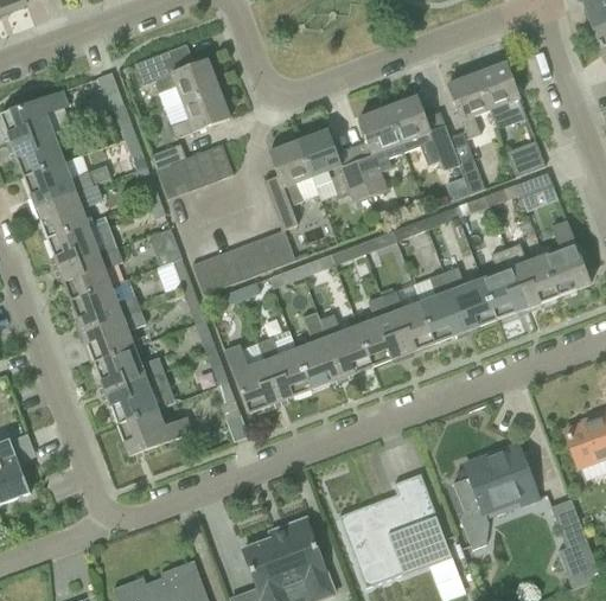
[(0,0),(0,11),(26,1),(26,0),(0,0)]
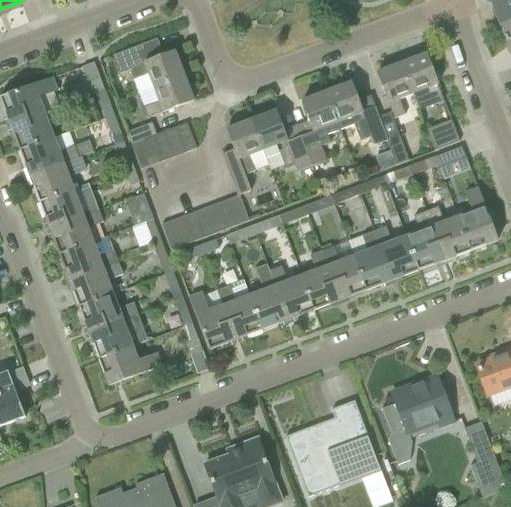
[(493,0),(501,22),(510,18),(510,0),(493,0)]
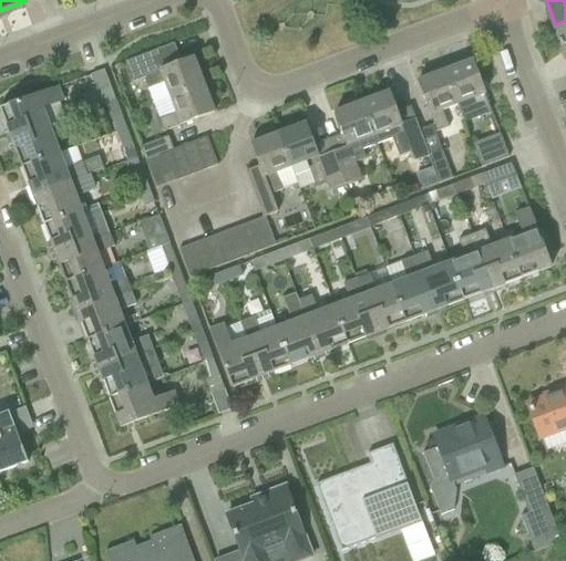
[(565,20),(555,24),(565,50),(565,20)]
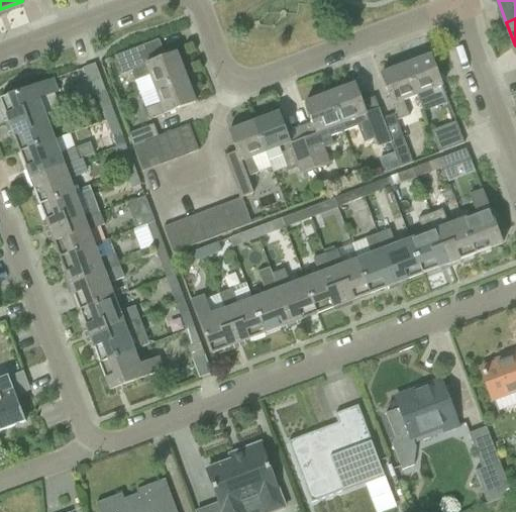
[(177,48),(159,56),(151,38),(114,53),(121,71),(131,68),(135,79),(149,74),(153,86),(140,91),(156,86),(186,74),(177,48)]
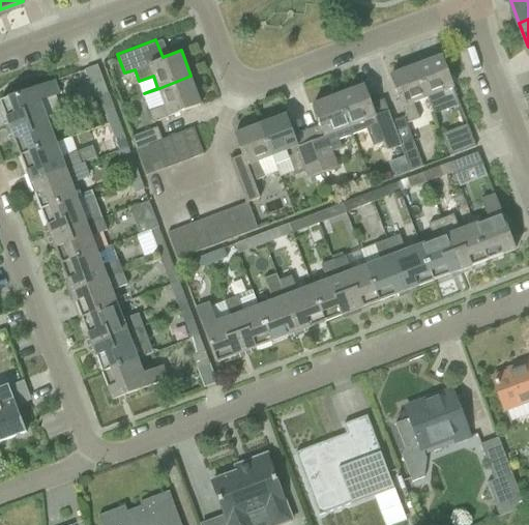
[(448,105),(460,100),(442,53),(416,62),(430,95),(442,90),(448,105)]
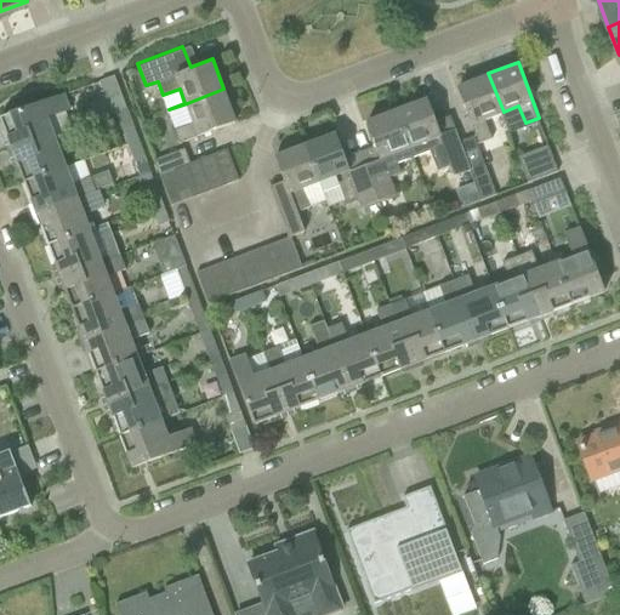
[(126,103),(123,95),(114,72),(100,78),(112,109),(115,108),(126,103)]
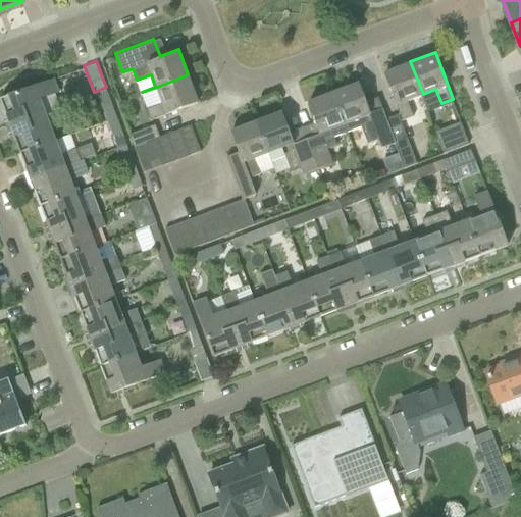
[(408,100),(423,94),(410,61),(384,71),(402,117),(413,113),(408,100)]
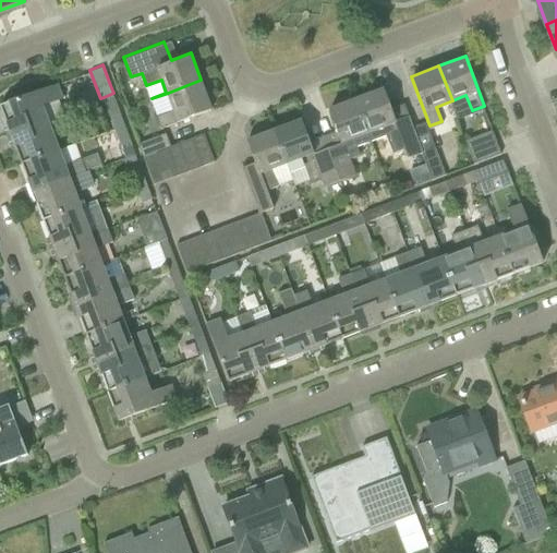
[(173,108),(157,113),(161,125),(191,115),(212,107),(201,80),(168,93),(173,108)]
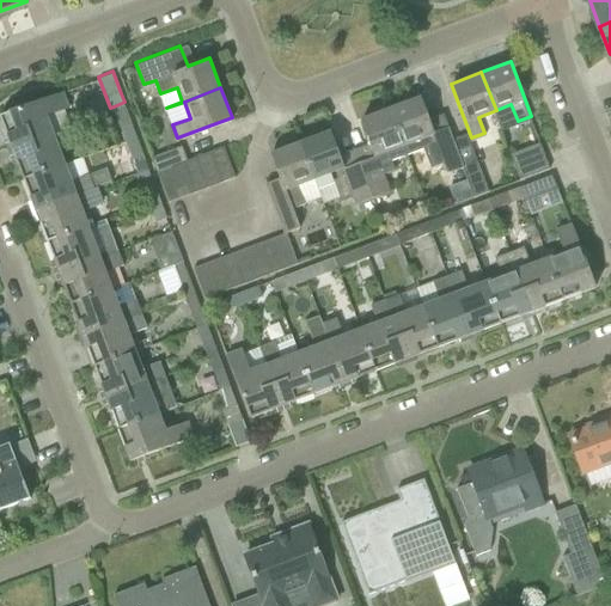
[(69,104),(63,91),(63,90),(0,114),(12,145),(53,129),(47,112),(69,104)]
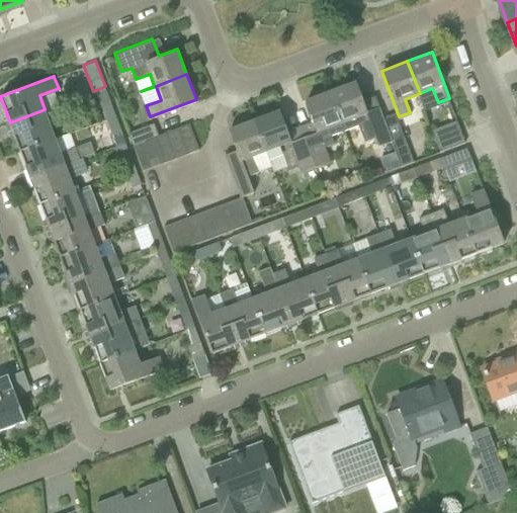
[(379,105),(367,110),(356,80),(331,90),(345,129),(359,123),(365,140),(375,136),(378,145),(392,140),(392,138),(393,138),(379,105)]
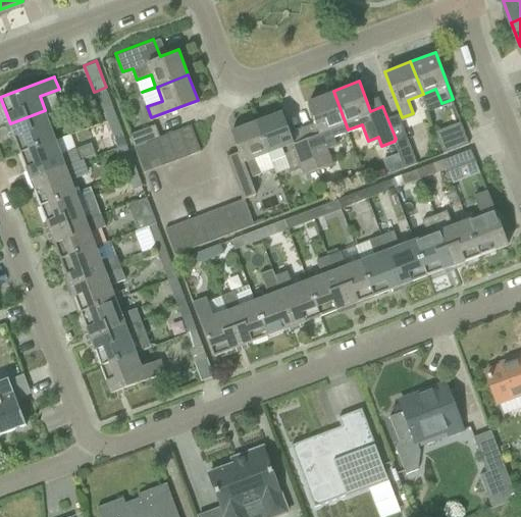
[(107,117),(116,114),(106,87),(97,91),(107,117)]
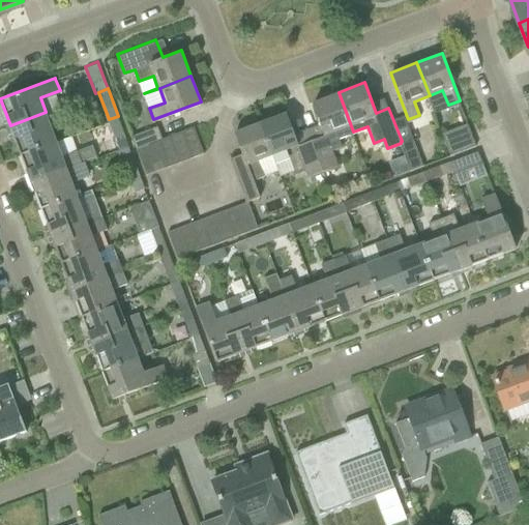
[(323,129),(310,135),(323,169),(339,164),(333,148),(343,145),(340,137),(353,132),(339,92),(313,101),(320,121),(320,122),(323,129)]
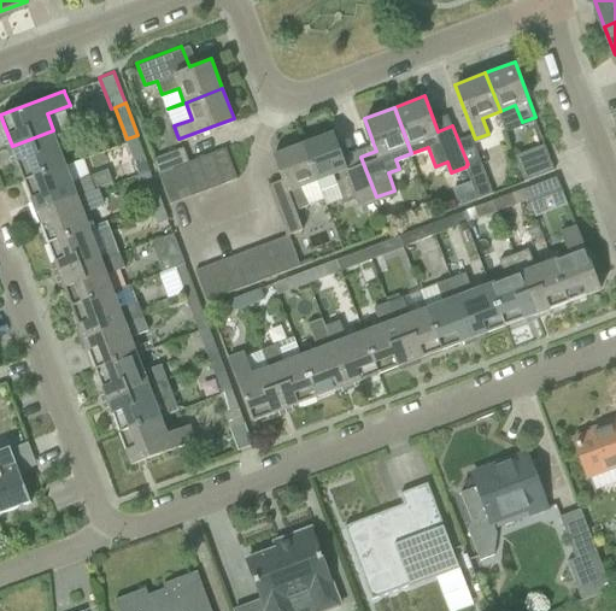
[(53,130),(12,146),(24,177),(65,162),(59,146),(77,139),(71,123),(53,130)]
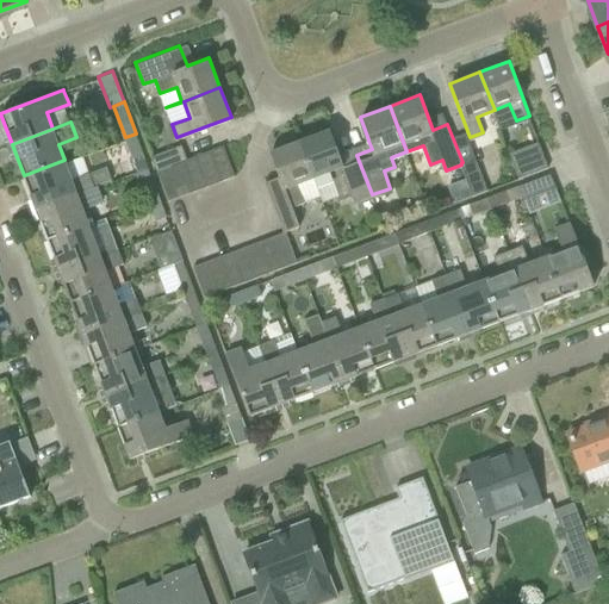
[(341,160),(339,151),(329,129),(300,139),(318,185),(334,180),(340,197),(352,193),(354,201),(372,194),(356,155),(341,160)]
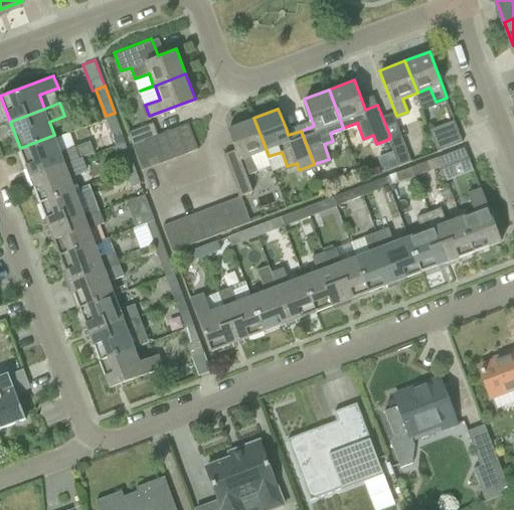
[(115,113),(106,116),(112,132),(121,128),(115,113)]
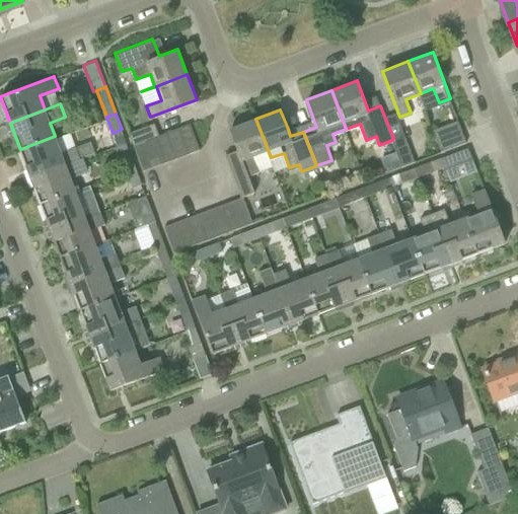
[(237,149),(226,153),(233,171),(242,196),(253,192),(247,174),(259,170),(273,164),(271,157),(255,119),(254,119),(252,114),(232,121),(234,127),(230,128),(234,140),(237,149)]
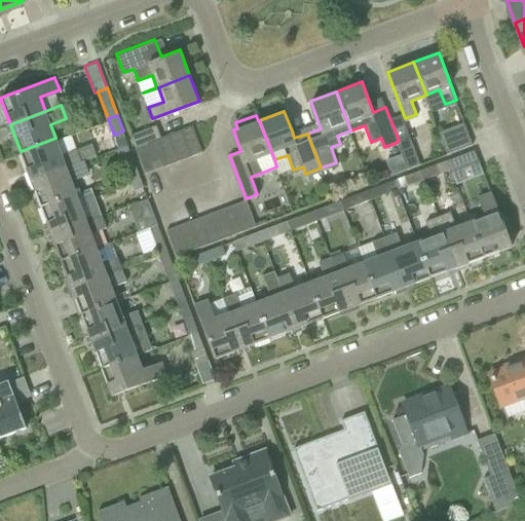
[(135,145),(147,140),(158,136),(159,135),(155,124),(130,133),(135,145)]
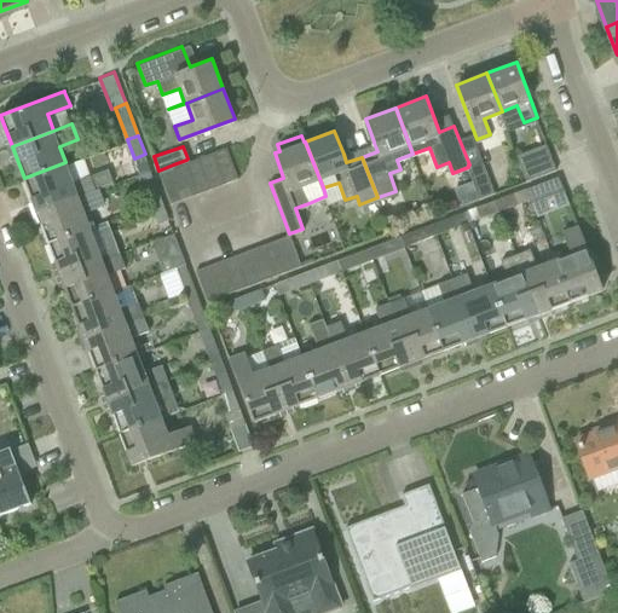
[(225,181),(238,177),(227,146),(214,151),(225,181)]
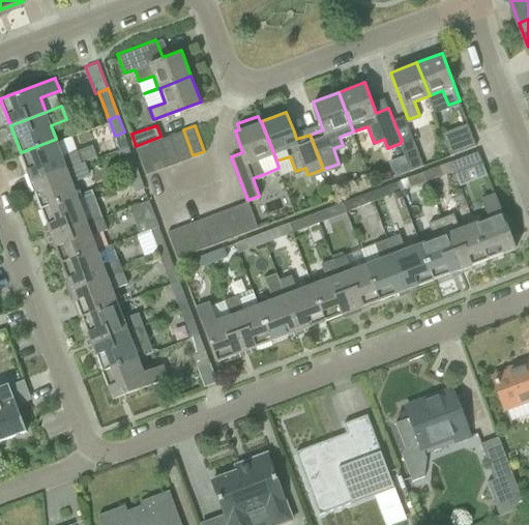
[(181,159),(193,155),(183,129),(172,134),(181,159)]
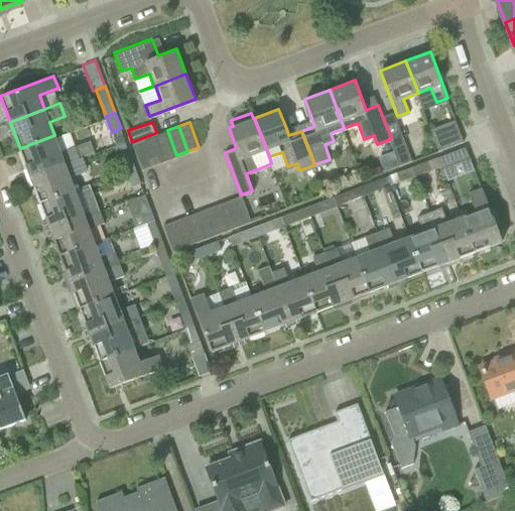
[(437,148),(464,138),(460,128),(433,137),(437,148)]
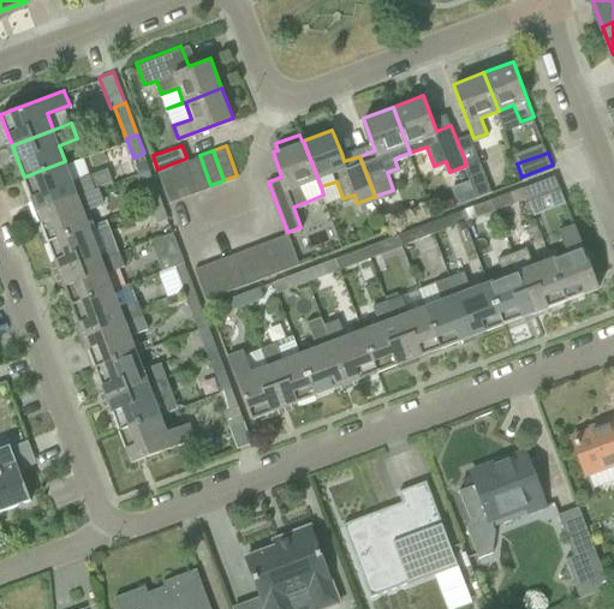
[(197,190),(210,185),(200,155),(188,159),(186,157),(185,159),(197,190)]
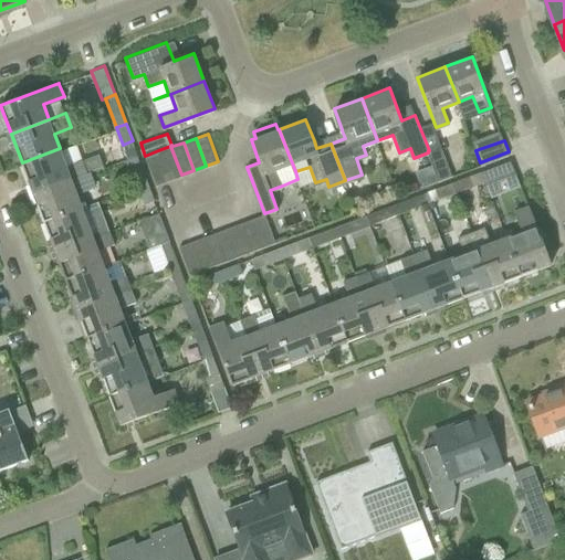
[(168,179),(181,175),(170,146),(158,150),(168,179)]
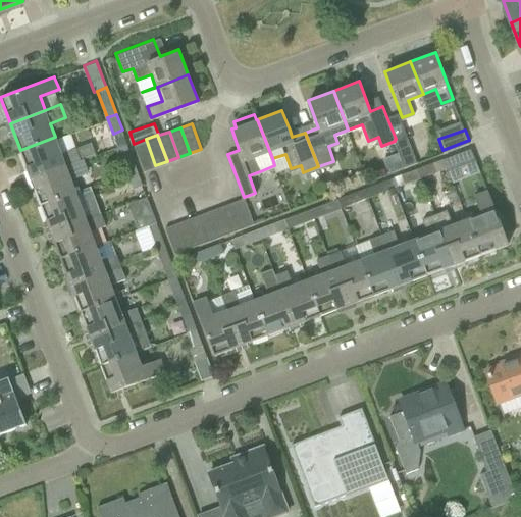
[(405,165),(417,160),(407,135),(396,139),(395,139),(395,141),(405,165)]
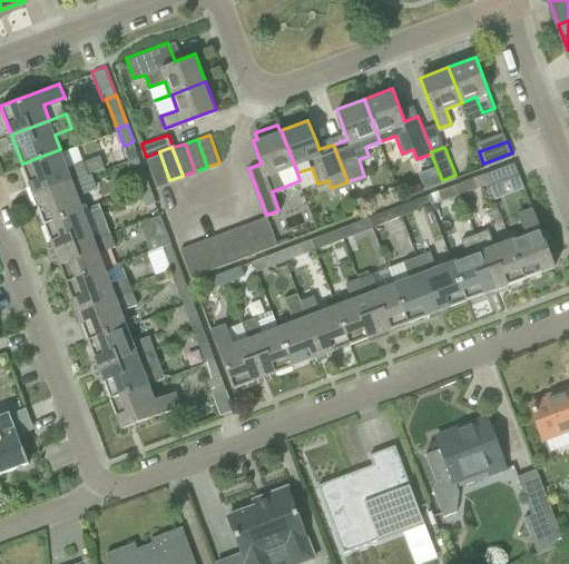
[(60,149),(22,164),(33,193),(88,172),(82,158),(66,165),(60,149)]
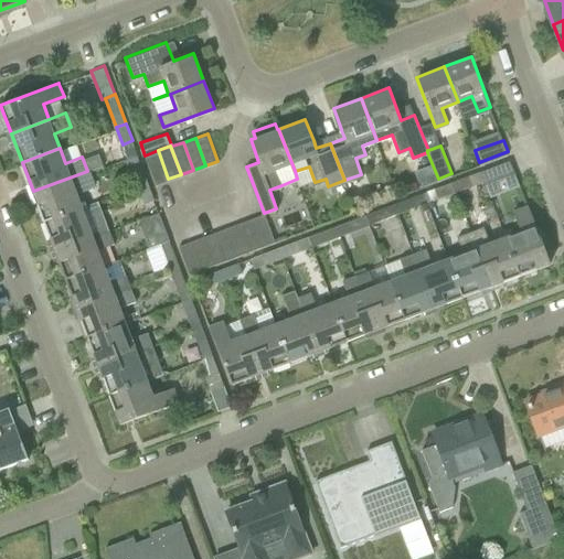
[(156,183),(168,179),(158,150),(145,156),(156,183)]
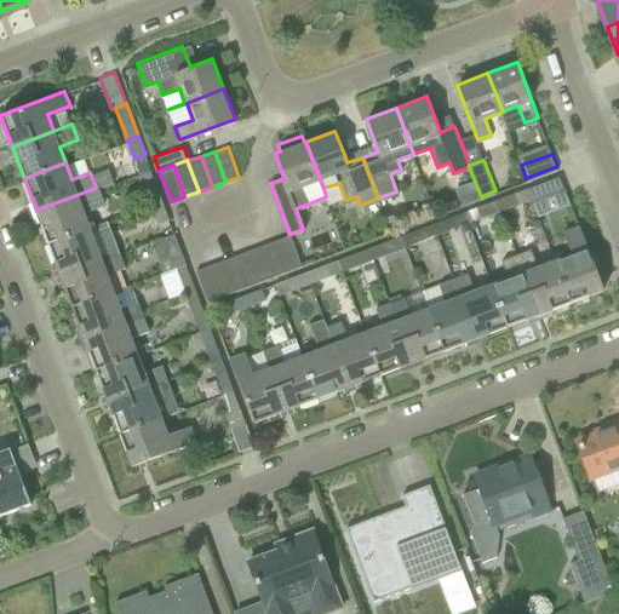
[(533,200),(563,189),(559,176),(528,187),(533,200)]
